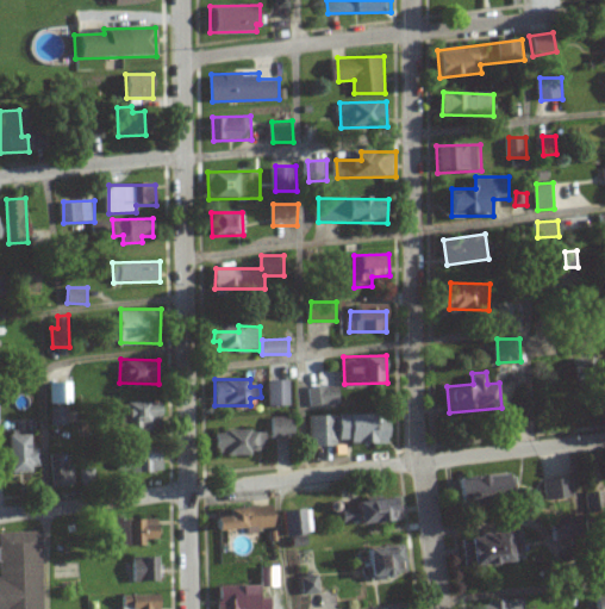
[(293,404),(293,379),(270,379),(272,405),(293,404)]
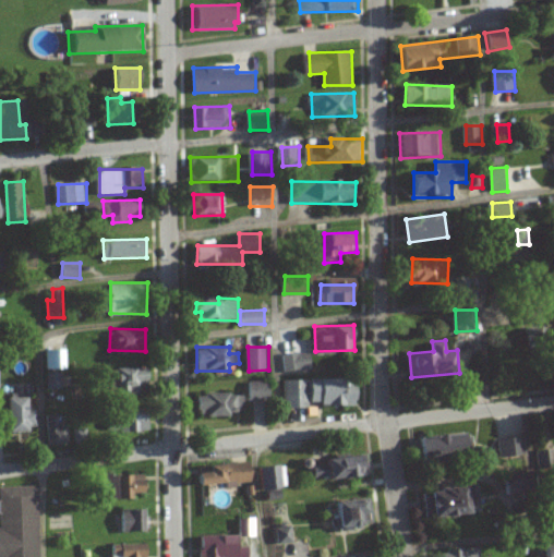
[(287,371),(314,370),(313,351),(286,352),(287,371)]
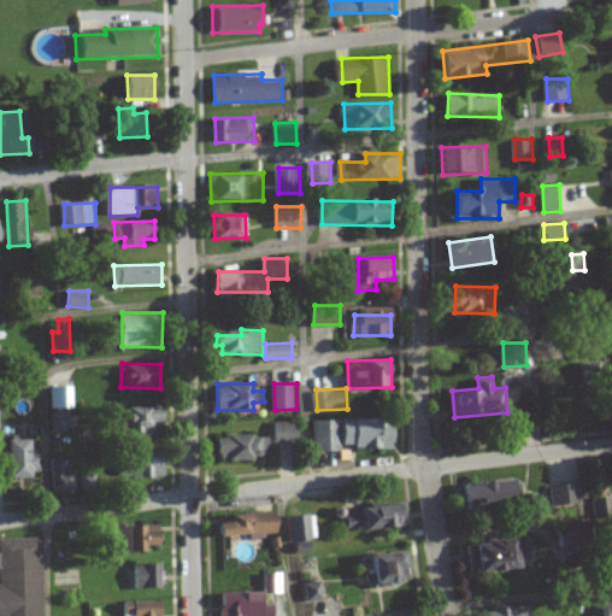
[(162,404),(127,405),(128,435),(163,435),(162,404)]
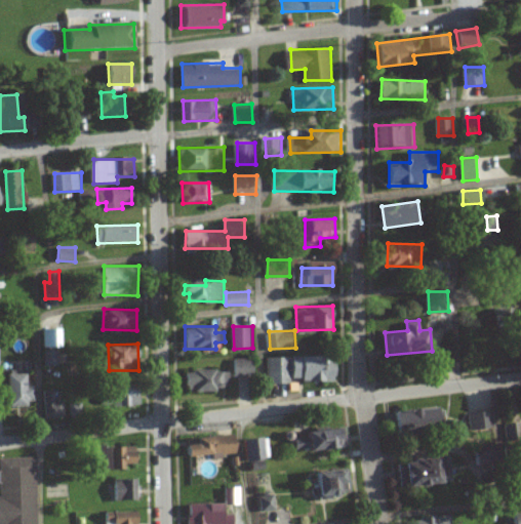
[(269,356),(270,383),(293,383),(293,379),(335,379),(335,355),(269,356)]
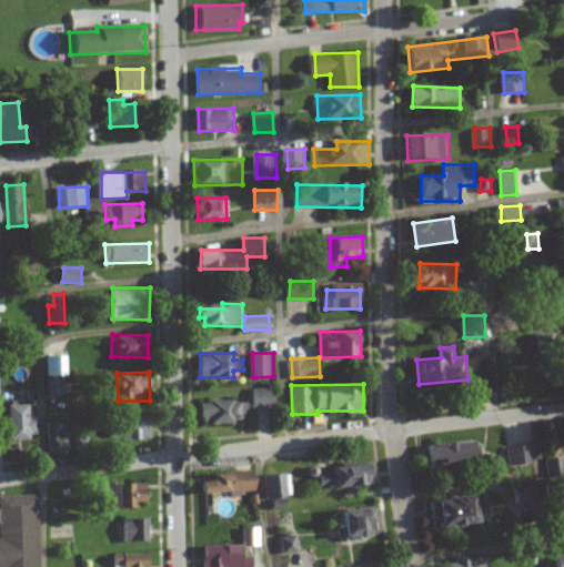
[(277,388),(255,387),(254,407),(275,407),(277,388)]
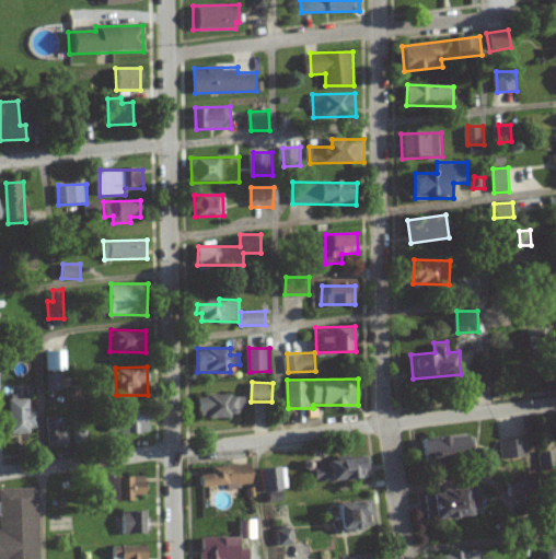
[(198,416),(247,416),(247,395),(198,395),(198,416)]
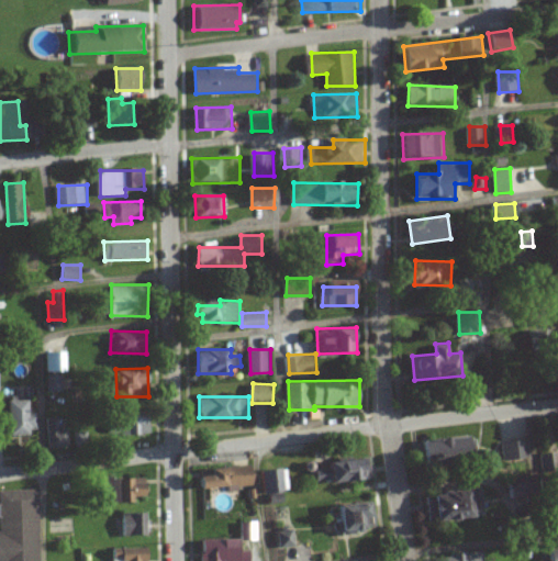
[(38,433),(37,412),(31,413),(31,399),(10,400),(11,434),(38,433)]
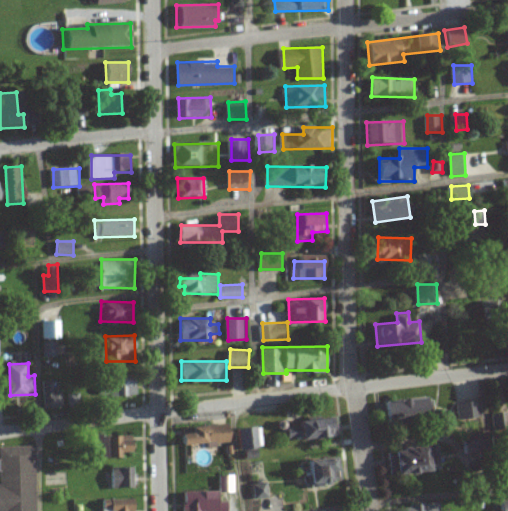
[(138,394),(138,378),(102,379),(102,395),(138,394)]
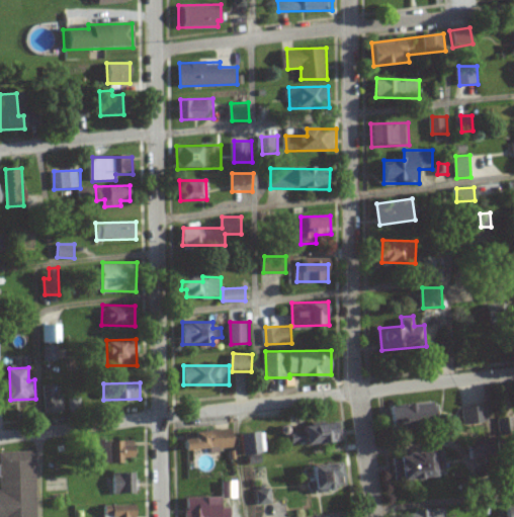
[(55,383),(45,384),(46,412),(65,412),(65,395),(56,395),(55,383)]
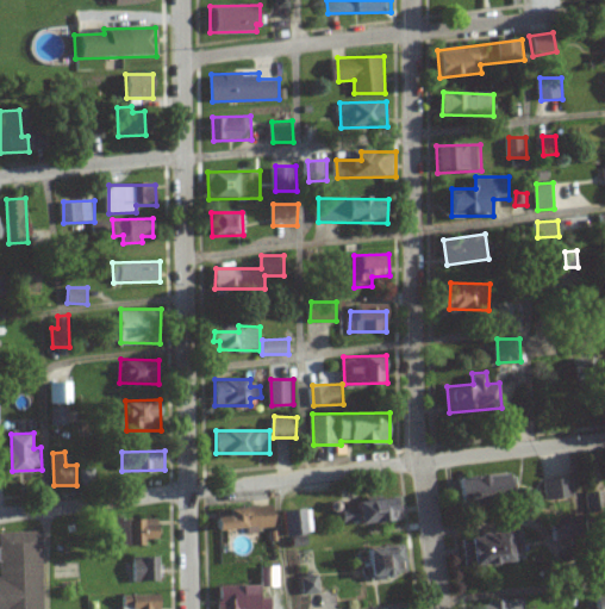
[(460,477),(461,498),(521,496),(519,473),(460,477)]
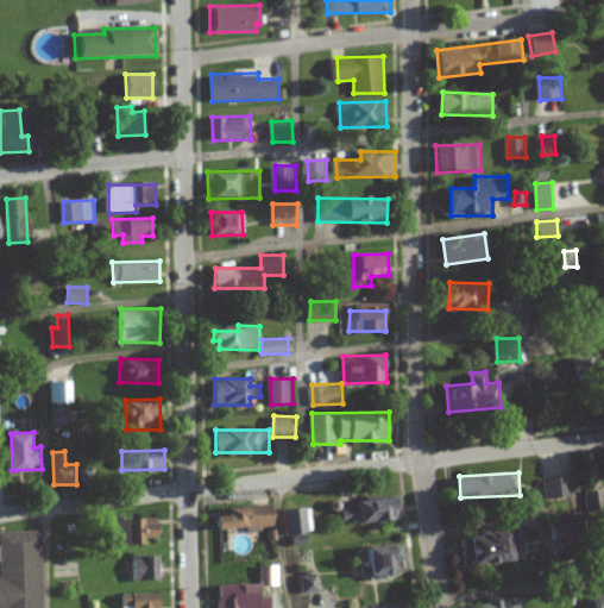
[(603,488),(587,490),(587,509),(603,508),(603,488)]
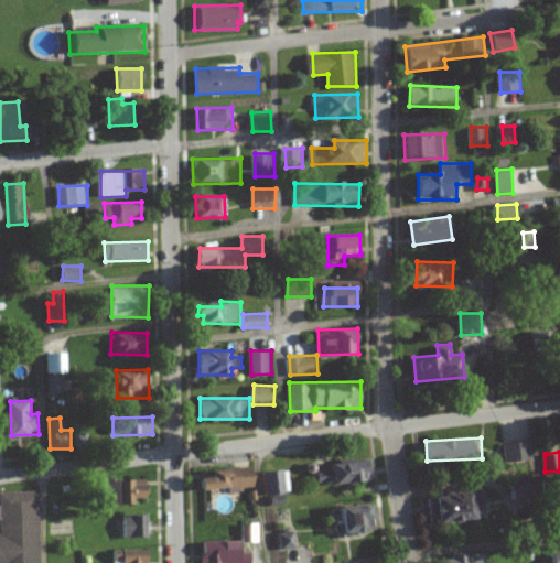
[(373,459),(329,462),(330,484),(374,482),(373,459)]
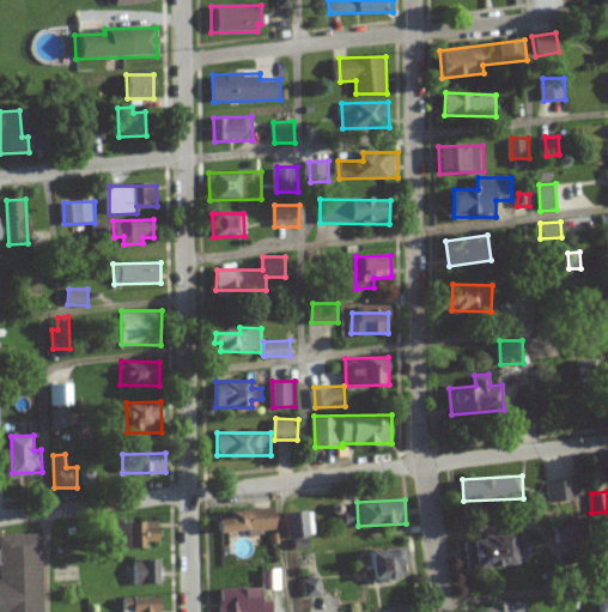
[(228,510),(229,517),(216,517),(216,532),(250,529),(251,535),(262,534),(262,529),(277,529),(275,507),(228,510)]
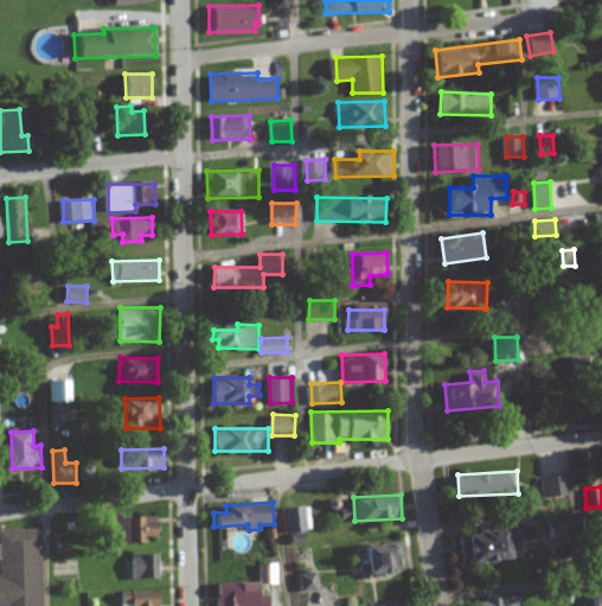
[(314,530),(313,505),(282,506),(283,530),(314,530)]
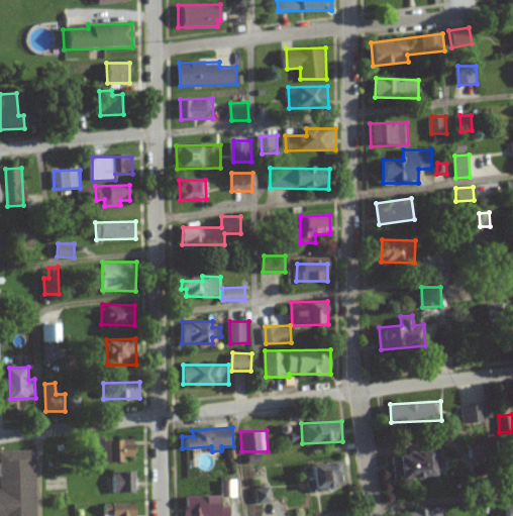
[(133,455),(133,439),(96,438),(96,454),(103,455),(103,460),(123,461),(123,455),(133,455)]
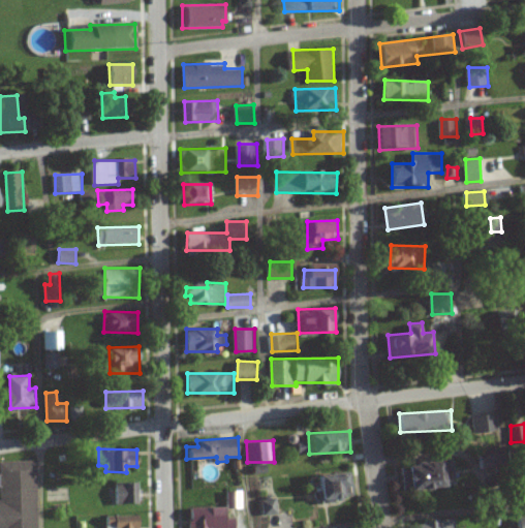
[(37,527),(35,459),(0,460),(0,527),(37,527)]
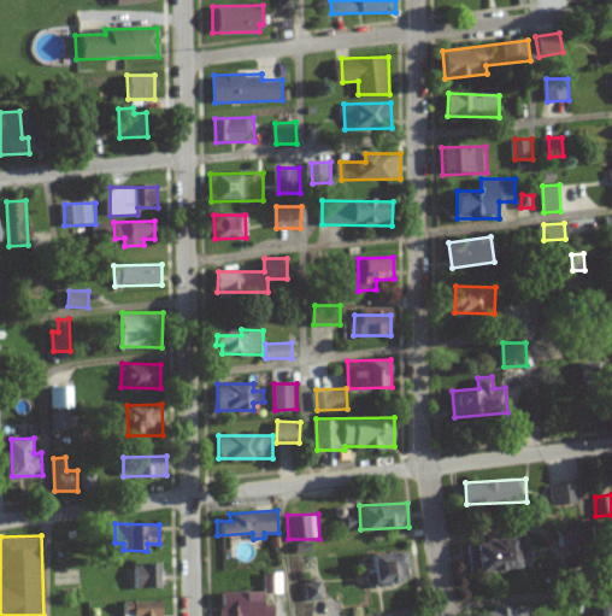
[(533,564),(529,537),(470,543),(474,570),(533,564)]
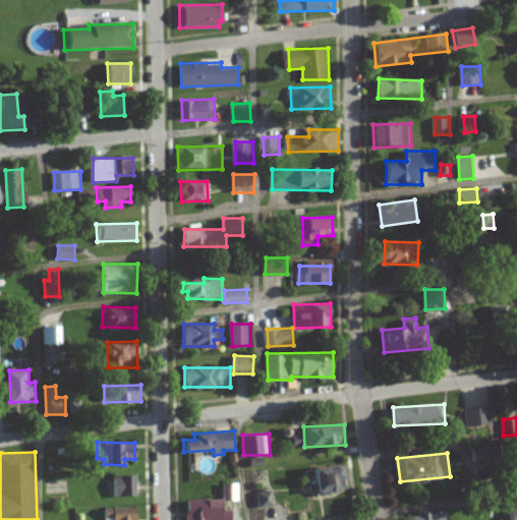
[(350,489),(347,464),(310,467),(312,493),(350,489)]
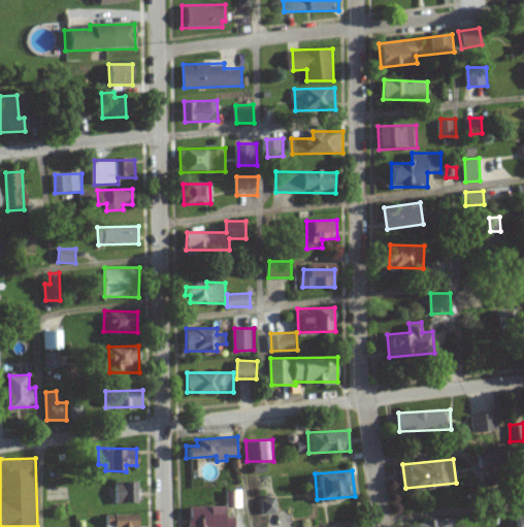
[(137,481),(115,481),(115,501),(136,502),(137,481)]
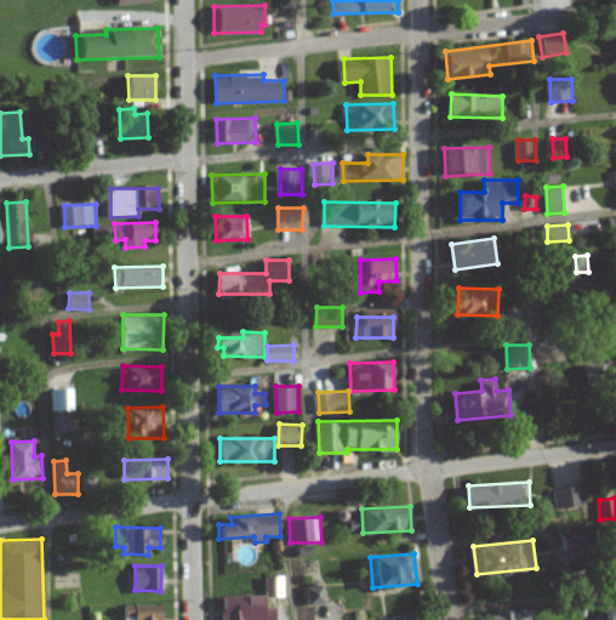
[(285,576),(268,576),(268,596),(285,596),(285,576)]
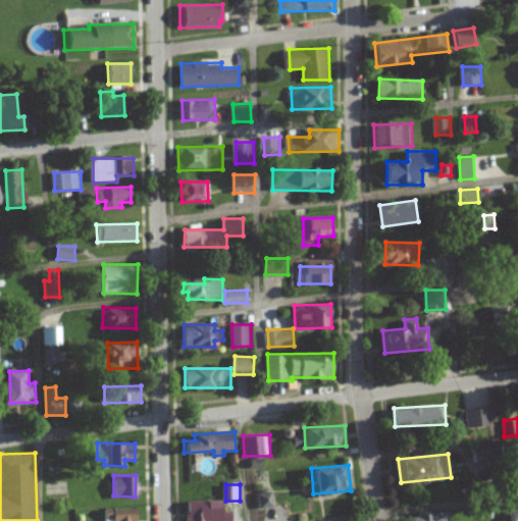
[(260,508),(274,507),(272,491),(259,492),(260,508)]
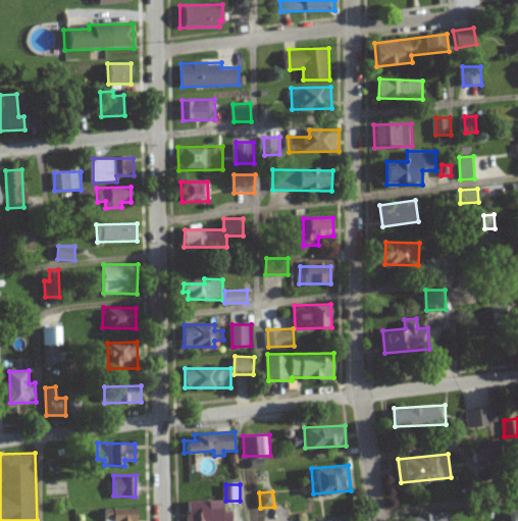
[(220,500),(188,501),(188,520),(232,520),(232,511),(220,511),(220,500)]
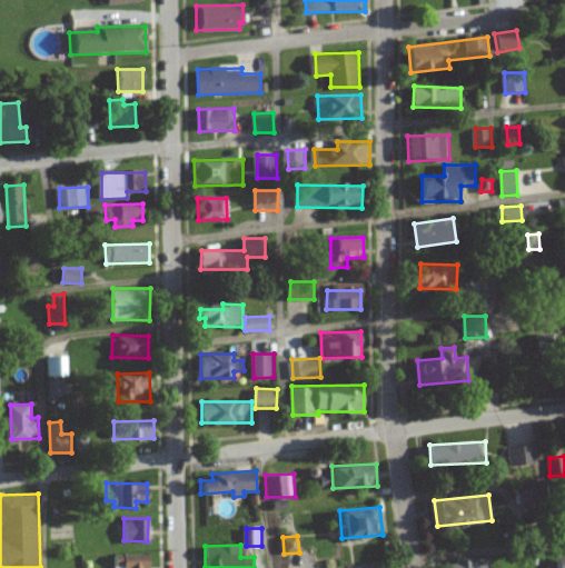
[(114,567),(150,567),(150,554),(114,554),(114,567)]
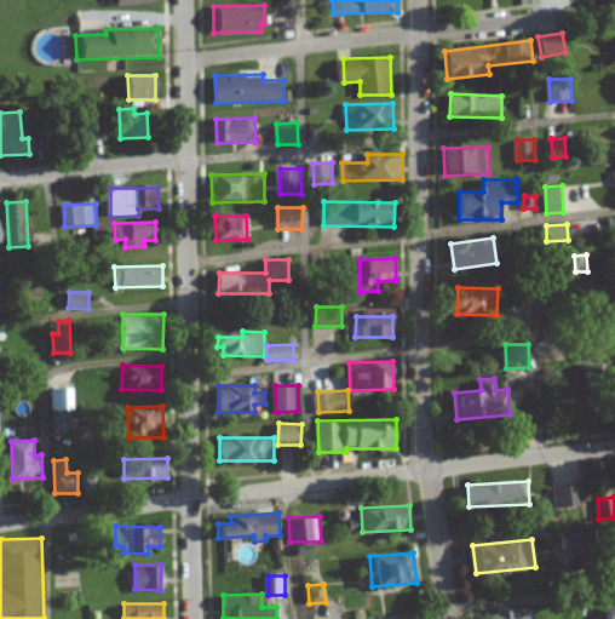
[(614,605),(604,607),(605,618),(614,618),(614,605)]
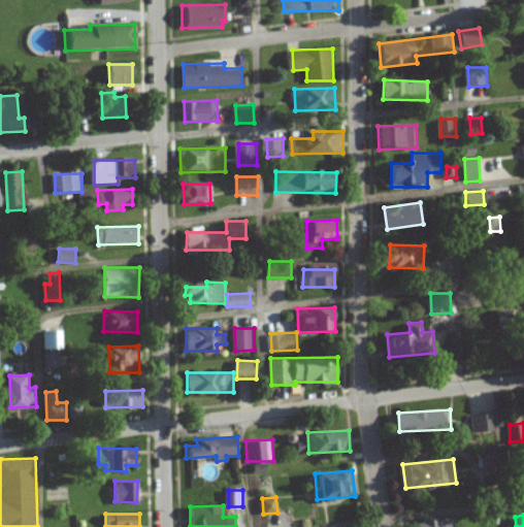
[(418,526),(455,526),(455,518),(419,519),(418,526)]
